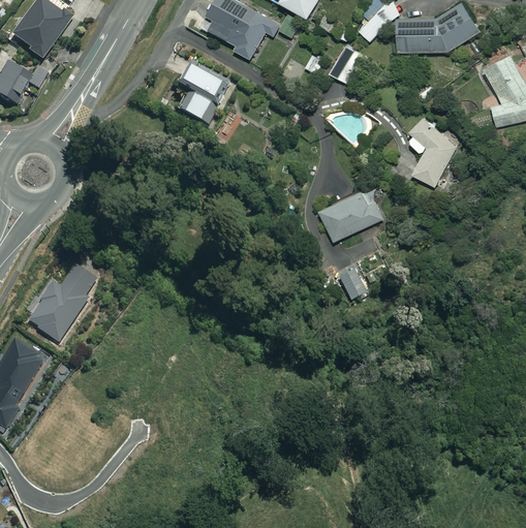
[(68,19),(42,0),(36,0),(10,36),(39,58),(68,19)]
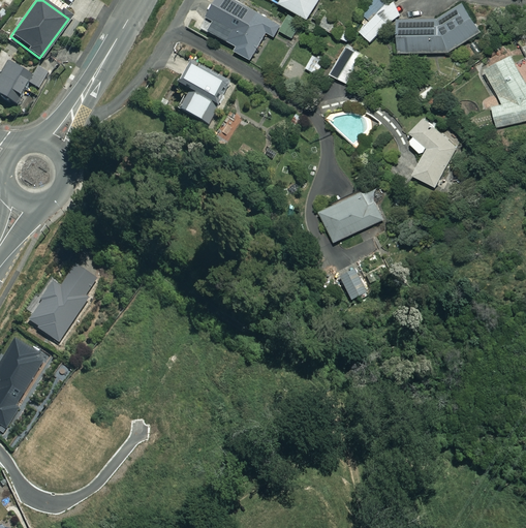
[(279,24),(229,0),(219,20),(214,18),(208,31),(236,44),(233,51),(252,61),(266,33),(273,36),(276,30),(289,37),(297,23),(283,16),(279,24)]
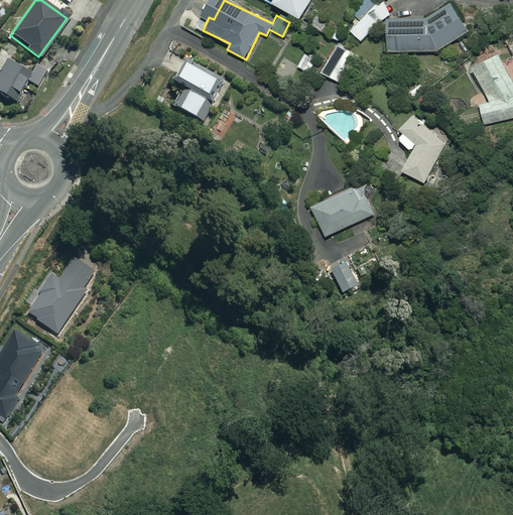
[(273,0),(271,3),(298,18),(307,0),(273,0)]
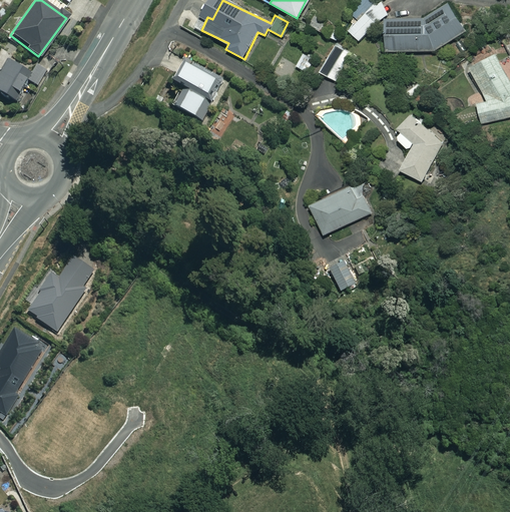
[(383,13),(372,2),(369,5),(363,0),(361,0),(350,12),(357,19),(347,29),(359,40),(383,13)]
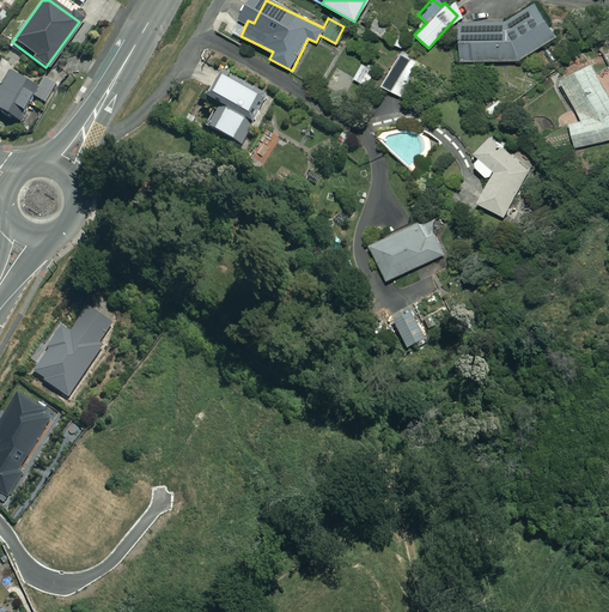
[(555,37),(535,5),(503,24),(458,26),(460,61),(518,59),(555,37)]
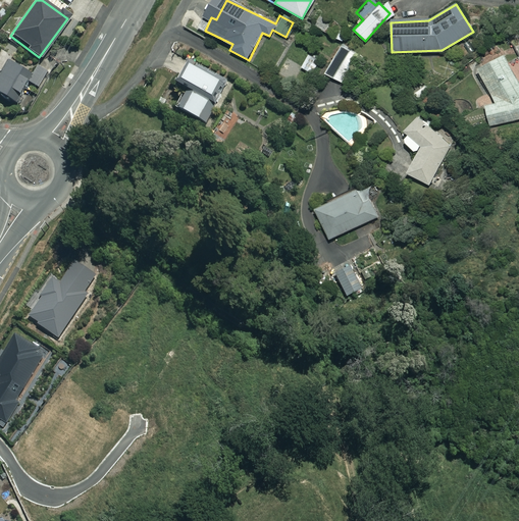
[(355,55),(341,47),(325,73),(340,83),(355,55)]
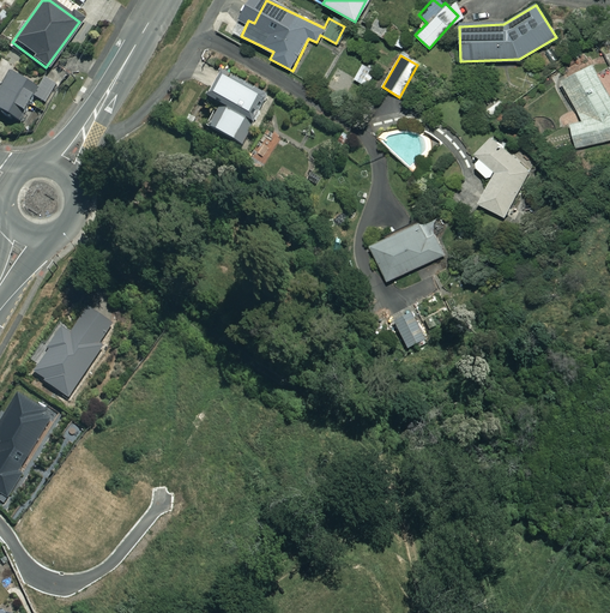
[(568,124),(573,148),(609,138),(609,100),(591,65),(561,82),(583,121),(568,124)]
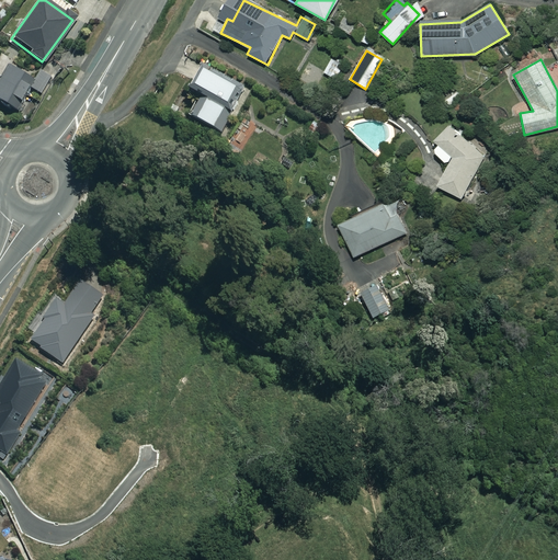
[(0,102),(13,110),(27,86),(40,92),(49,76),(38,69),(32,81),(8,67),(1,79),(0,78),(0,102)]
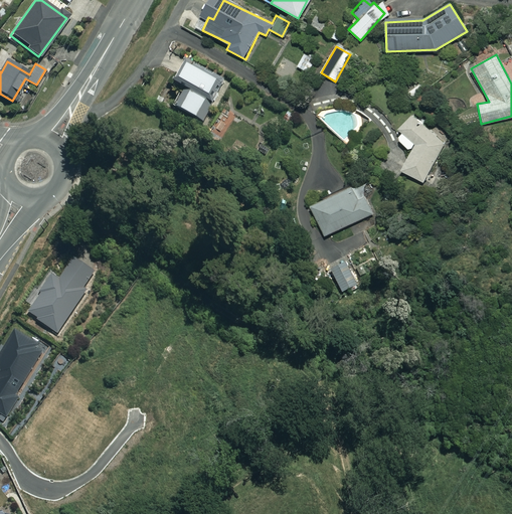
[(216,78),(182,61),(171,83),(182,89),(173,108),(200,122),(210,103),(205,100),(216,78)]
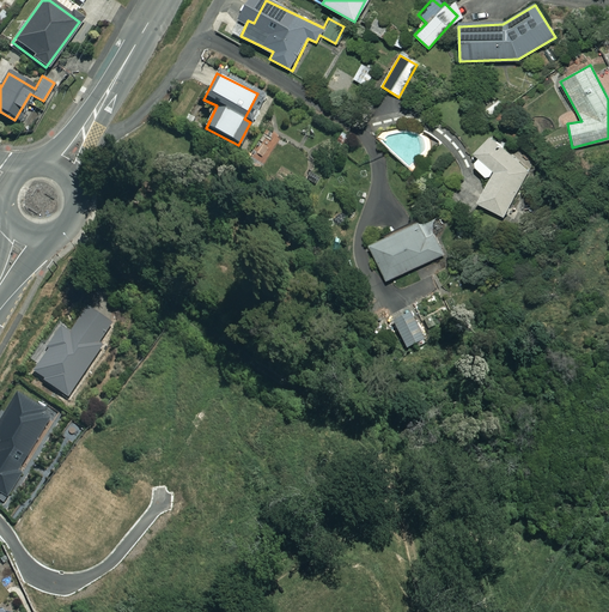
[(511,145),(507,152),(487,139),(475,153),(480,157),(472,167),(488,180),(476,203),(500,217),(527,170),(522,167),(528,155),(511,145)]
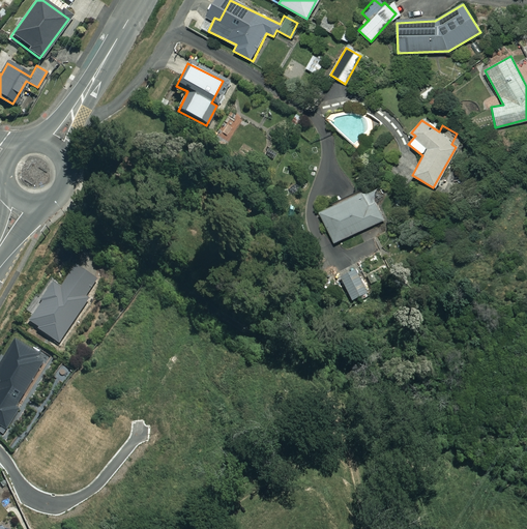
[(382,219),(369,189),(319,211),(332,242),(382,219)]
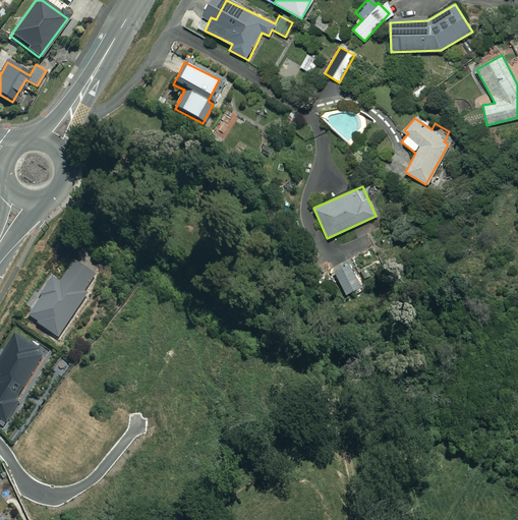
[(93,274),(72,261),(57,283),(50,278),(24,316),(55,337),(83,293),(81,291),(93,274)]
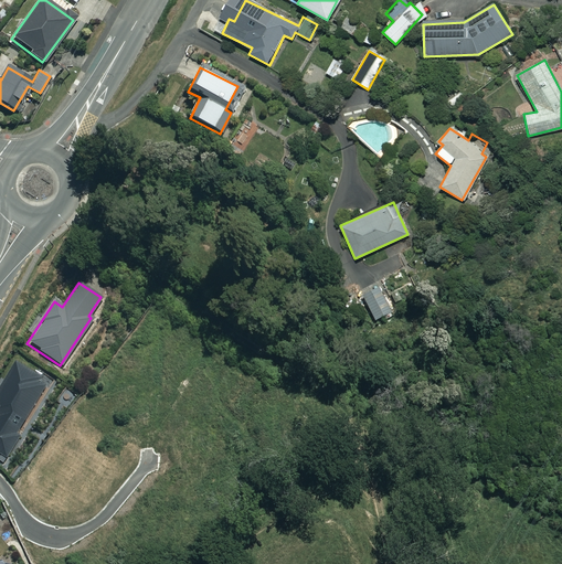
[(390,312),(378,288),(360,297),(372,320),(390,312)]
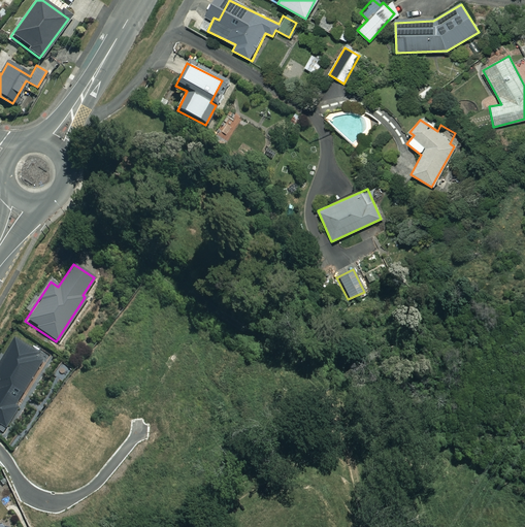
[(0,424),(5,427),(18,405),(15,404),(42,358),(36,355),(38,352),(12,336),(0,358),(0,424)]
